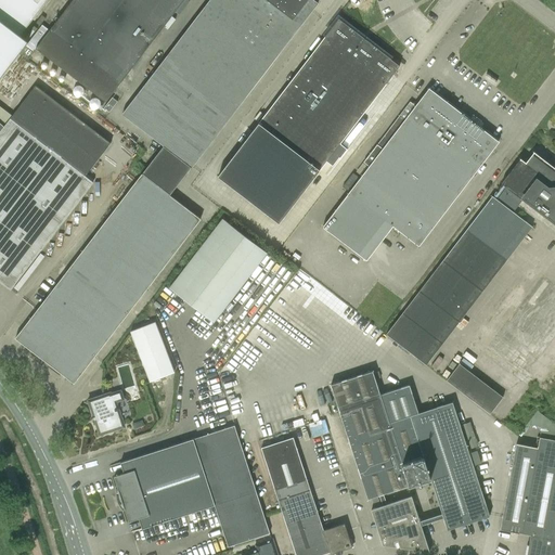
[(0,0),(0,77),(28,41),(20,35),(47,0),(0,0)]
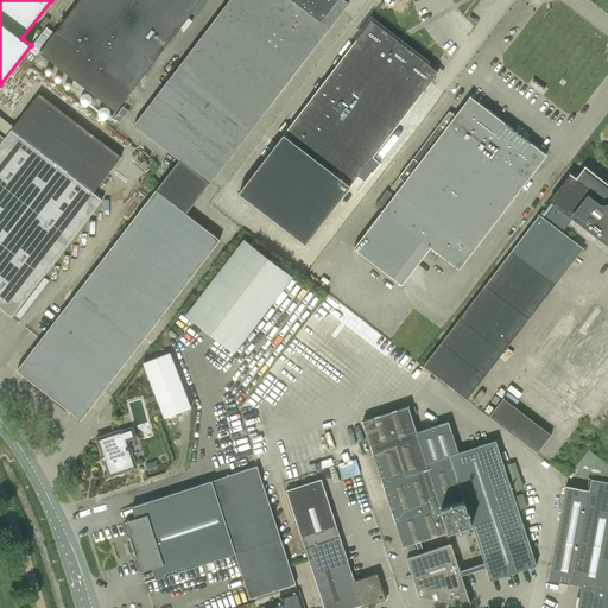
[(78,0),(55,32),(46,26),(29,50),(37,56),(39,52),(115,111),(200,0),(78,0)]
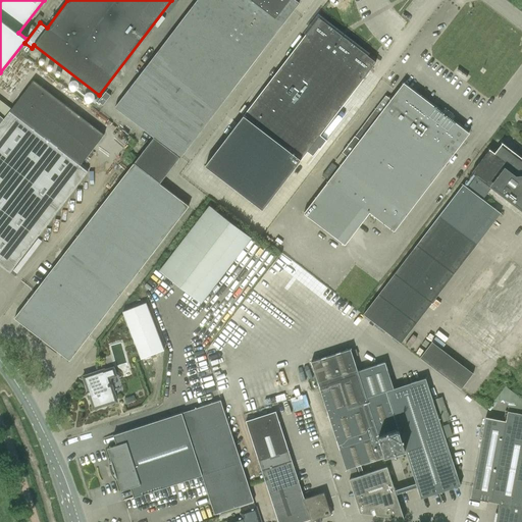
[(196,0),(115,107),(154,137),(145,148),(171,168),(180,157),(299,2),(295,0),(196,0)]
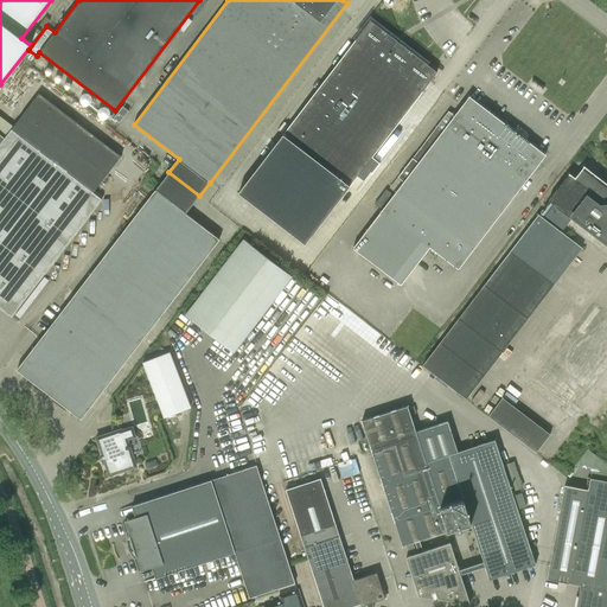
[(370,20),(282,134),(238,193),(305,243),(357,176),(364,180),(385,152),(378,147),(434,76),(425,69),(427,64),(370,20)]
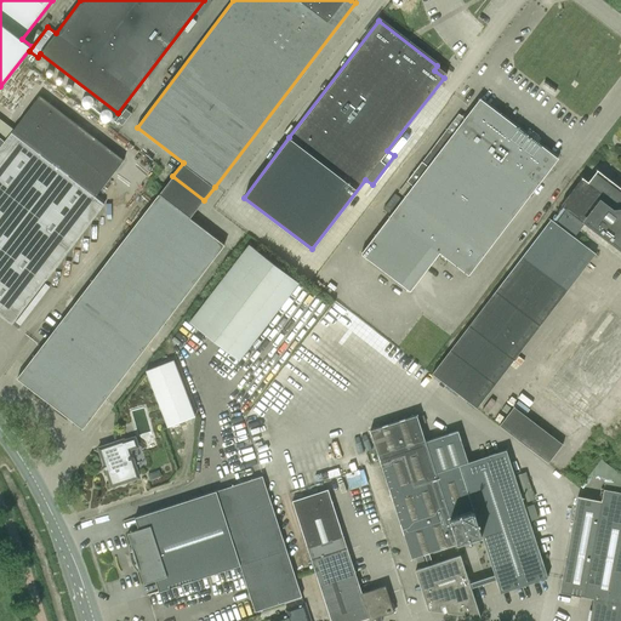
[(0,314),(12,324),(104,204),(95,197),(124,160),(39,96),(5,141),(0,137),(0,314)]
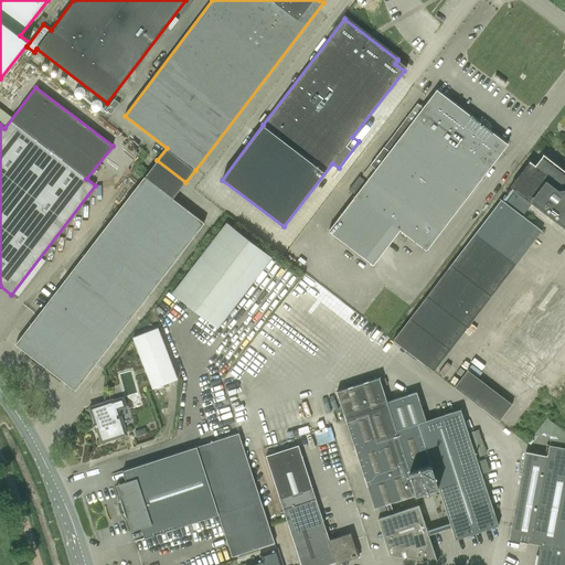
[(437,89),(423,108),(417,104),(370,164),(375,169),(329,231),(373,265),(400,230),(426,249),(508,144),(437,89)]
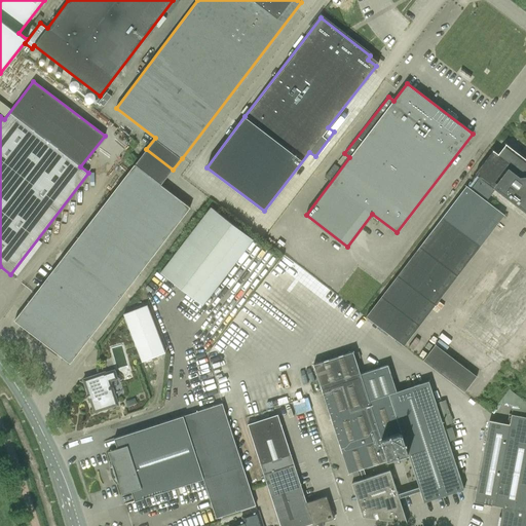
[(99,102),(104,106),(112,97),(107,92),(99,102)]
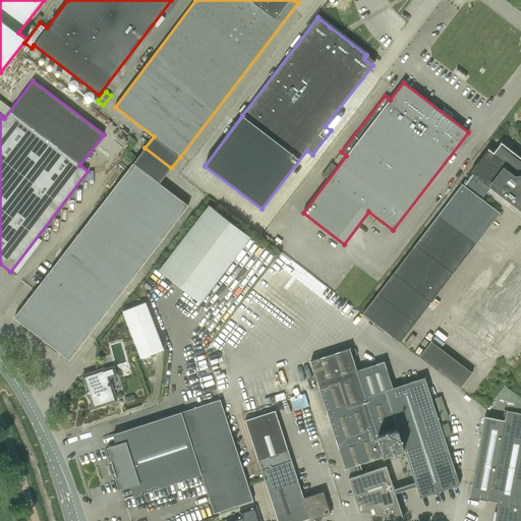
[(520,157),(500,141),(501,142),(493,152),(487,148),(486,149),(487,150),(470,172),(475,175),(466,187),(462,183),(362,313),(395,339),(426,298),(470,242),(473,245),(480,236),(476,233),(495,209),(482,198),(490,187),(520,211),(520,157)]
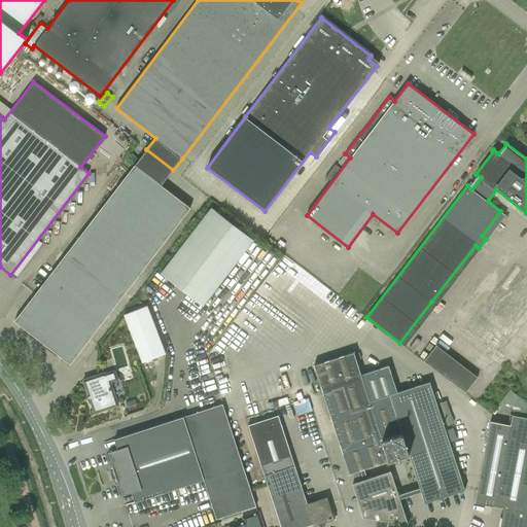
[(70,363),(104,319),(190,208),(161,185),(173,170),(146,149),(14,321),(70,363)]
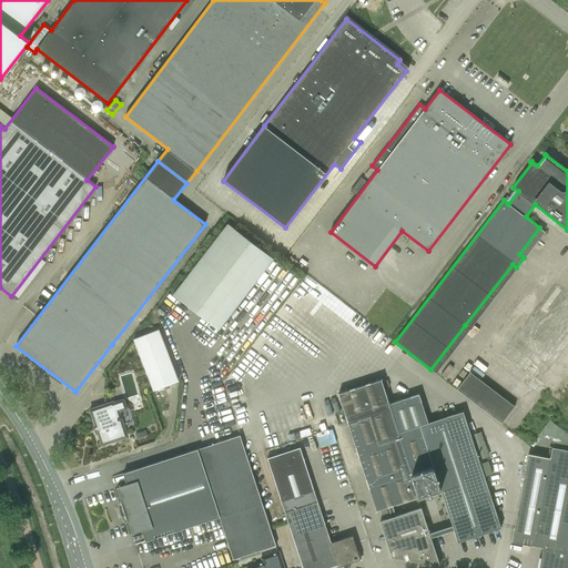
[(219,330),(273,259),(227,223),(173,294),(219,330)]
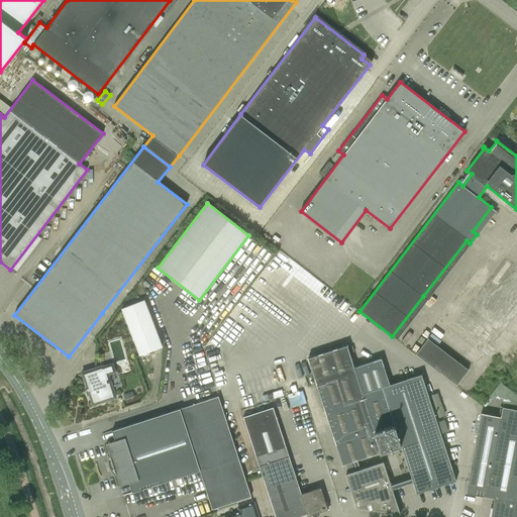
[(163,346),(144,300),(121,308),(139,354),(163,346)]
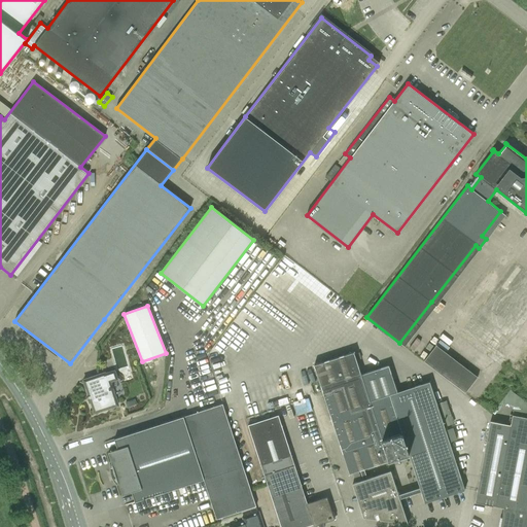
[(424,360),(465,392),(478,377),(435,345),(424,360)]
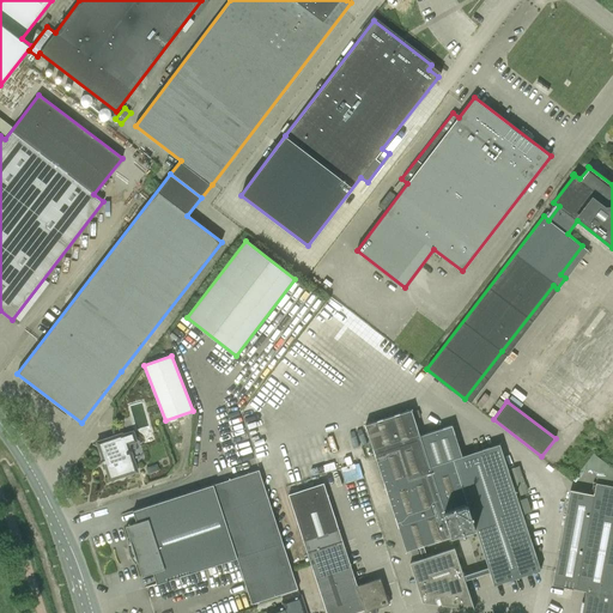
[(462,456),(451,425),(420,436),(414,419),(420,418),(418,410),(412,412),(411,410),(365,425),(406,551),(411,550),(414,562),(410,563),(423,602),(437,605),(436,598),(439,596),(442,605),(475,610),(465,580),(490,572),(495,586),(541,570),(523,514),(530,511),(527,497),(519,501),(501,444),(462,456)]
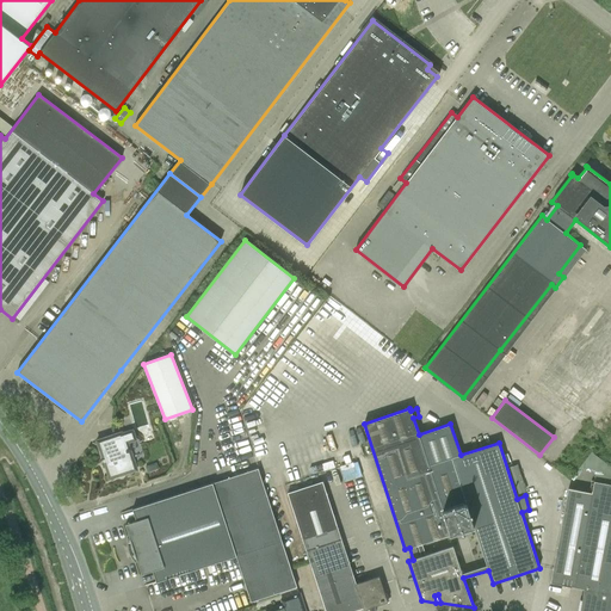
[(122,433),(97,440),(103,458),(105,457),(107,464),(105,464),(110,477),(121,474),(121,475),(137,470),(129,443),(136,440),(134,430),(122,433)]
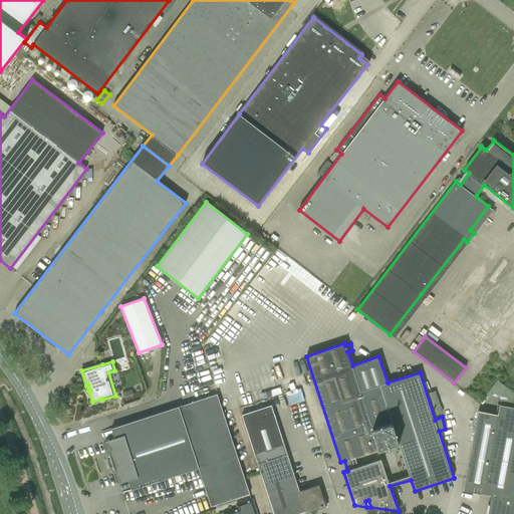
[(132,389),(121,393),(123,398),(134,394),(132,389)]
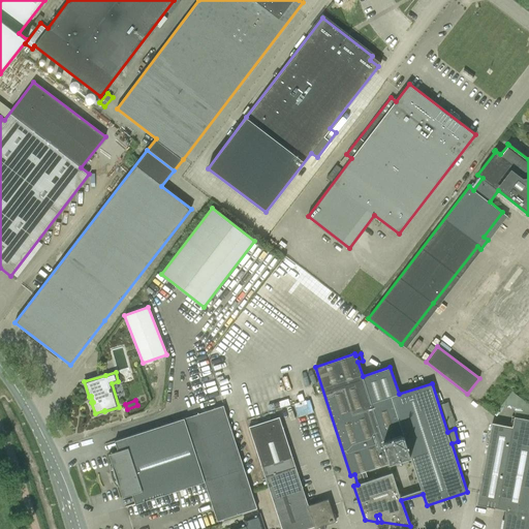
[(118,450),(109,454),(113,465),(111,465),(111,467),(111,468),(111,470),(111,471),(111,472),(111,473),(112,475),(112,476),(112,477),(113,478),(113,479),(114,480),(115,483),(116,485),(117,486),(118,487),(120,487),(123,497),(132,494),(135,504),(205,481),(217,521),(257,508),(223,405),(115,440),(118,450)]
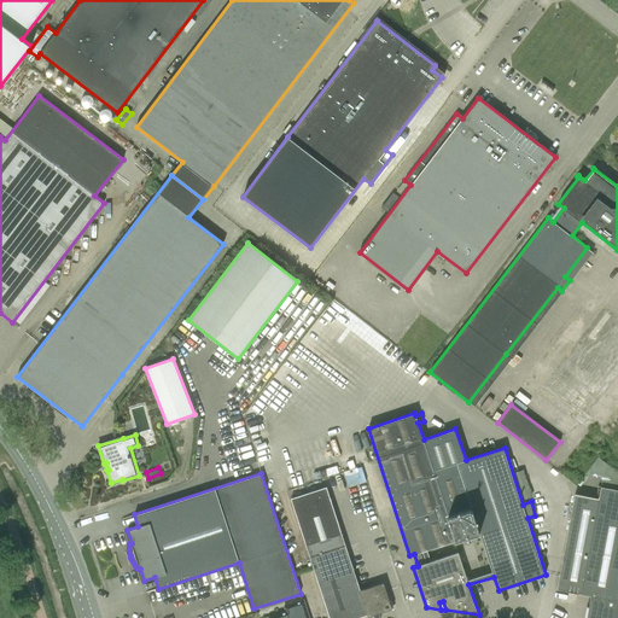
[(384,583),(360,590),(349,557),(326,487),(291,499),(330,617),(357,617),(368,614),(391,607),(384,583)]
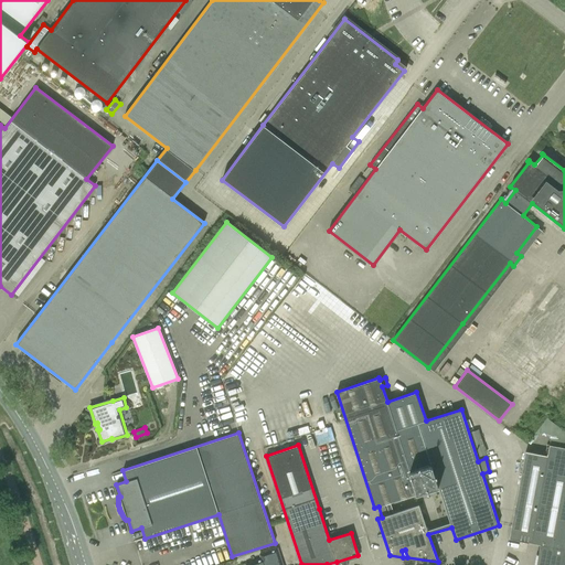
[(564,564),(564,447),(550,445),(547,455),(525,451),(511,530),(510,539),(531,542),(541,544),(536,564),(564,564)]
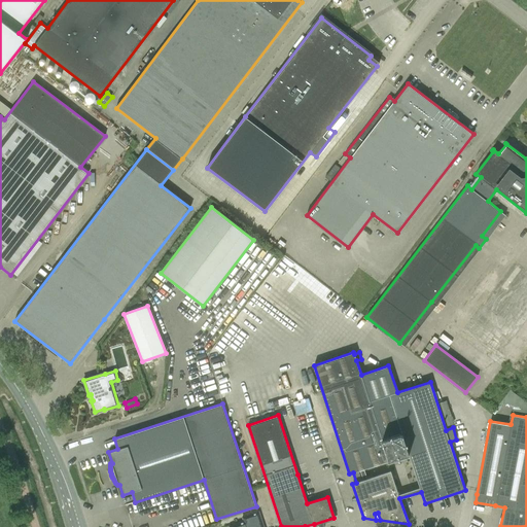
[(230,526),(229,526),(264,526),(258,512),(252,514),(242,517),(244,522),(230,526)]
